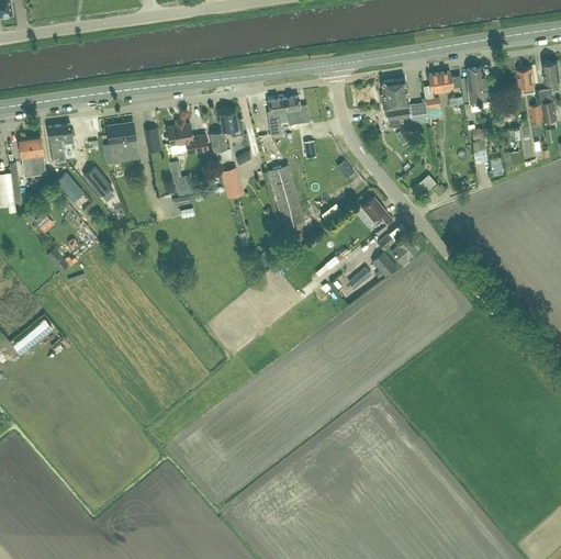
[(0,0),(0,18),(12,15),(9,0),(0,0)]
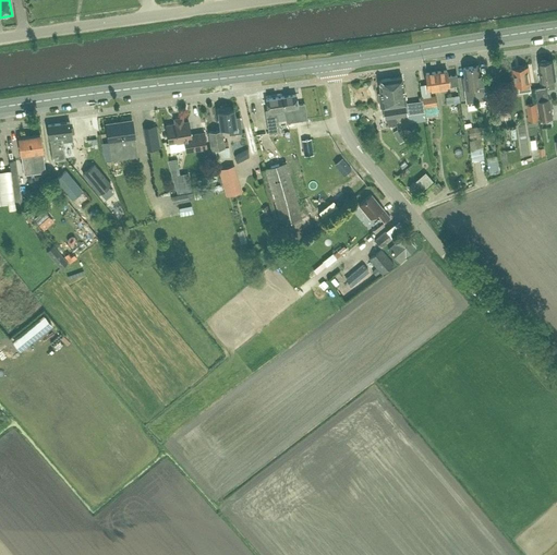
[(547,63),(545,62),(542,62),(542,64),(540,64),(541,76),(540,77),(540,81),(542,82),(542,84),(547,83),(548,91),(556,89),(555,83),(556,82),(556,75),(554,62),(547,63)]
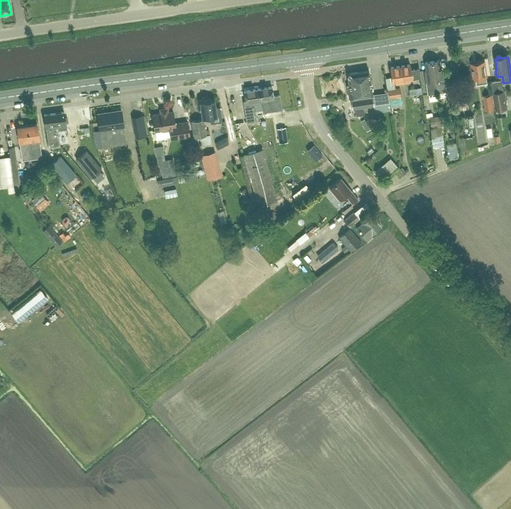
[(432,63),(437,95),(445,94),(443,82),(442,71),(440,71),(439,62),(432,63)]
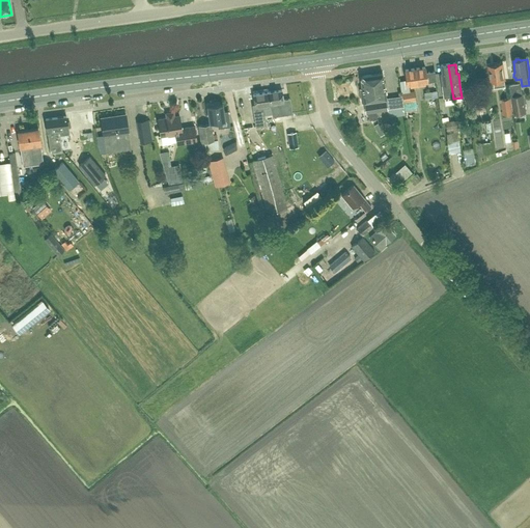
[(441,76),(444,100),(453,99),(448,65),(441,66),(442,76),(441,76)]
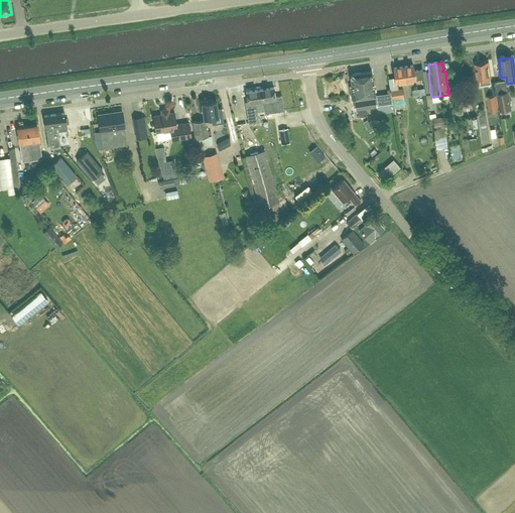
[(482,87),(492,86),(491,81),(489,63),(476,66),(478,82),(481,82),(482,87)]
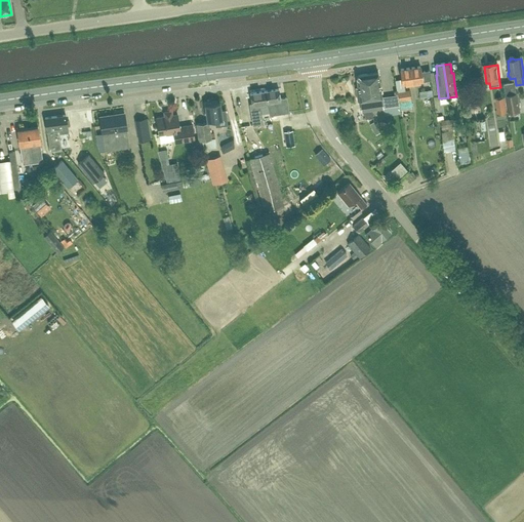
[(422,83),(431,82),(430,72),(421,73),(420,68),(401,71),(403,86),(422,83)]
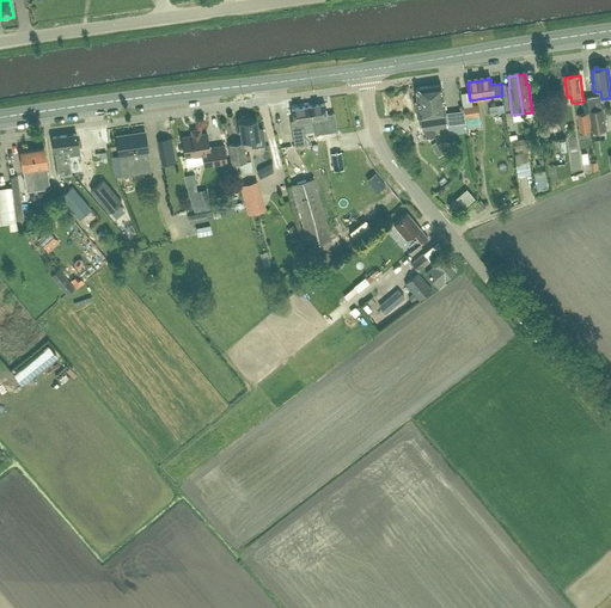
[(440,86),(431,88),(433,102),(429,102),(434,130),(447,129),(446,127),(454,126),(452,115),(445,116),(440,86)]
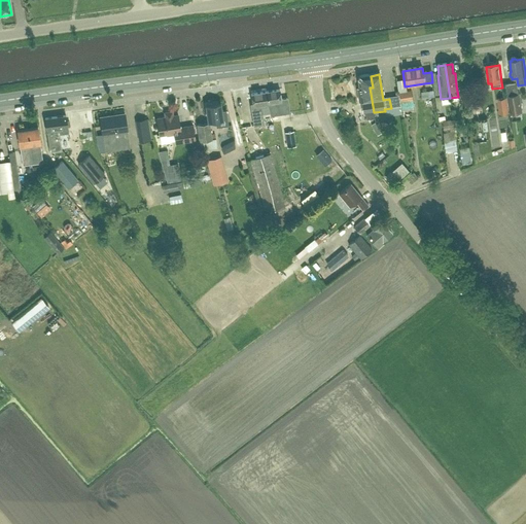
[(373,88),(371,76),(359,77),(358,80),(359,90),(357,90),(359,104),(361,103),(363,114),(374,112),(370,88),(373,88)]
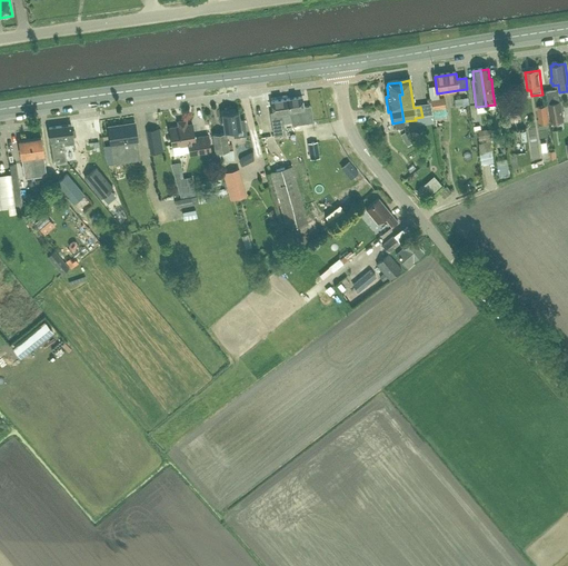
[(555,92),(547,93),(552,125),(565,123),(561,103),(557,105),(555,92)]
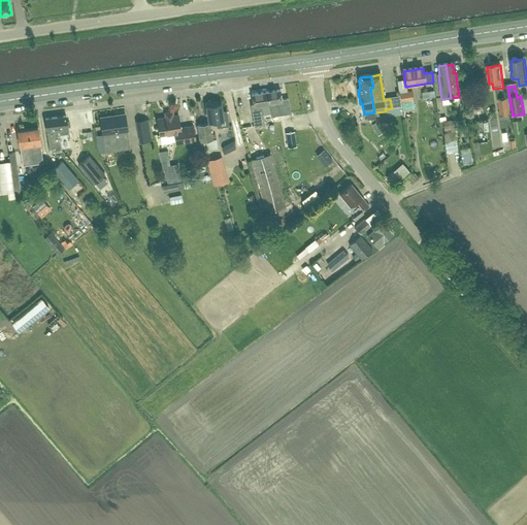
[(288,100),(282,100),(281,92),(267,94),(270,115),(271,118),(290,115),(288,100)]
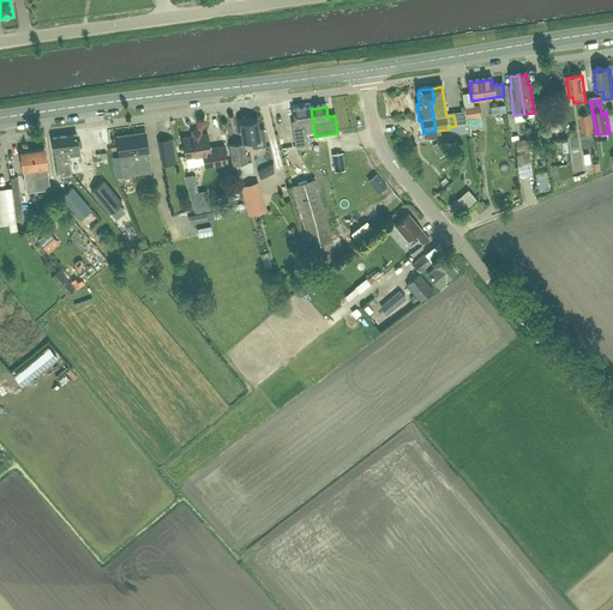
[(468,128),(482,127),(480,108),(466,109),(468,128)]
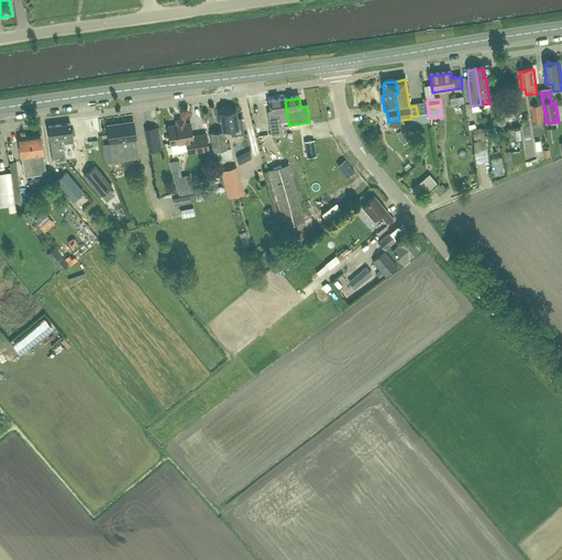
[(288,122),(285,100),(268,102),(272,125),(270,125),(271,136),(283,134),(281,123),(288,122)]
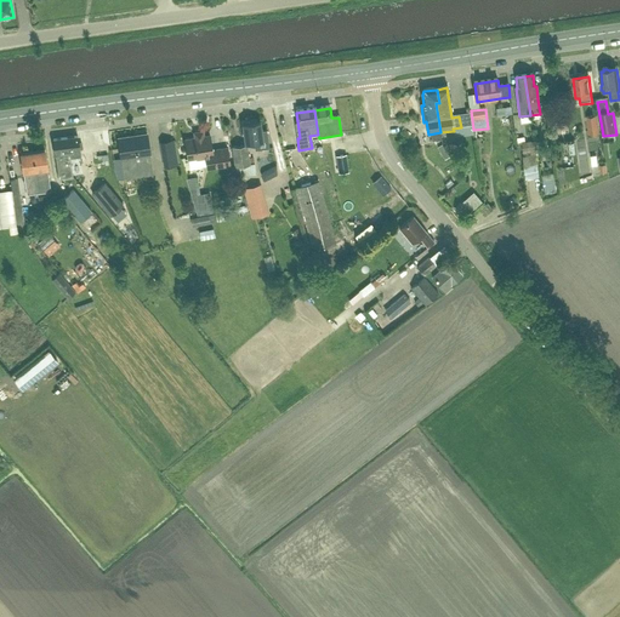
[(598,118),(587,119),(590,137),(601,135),(598,118)]
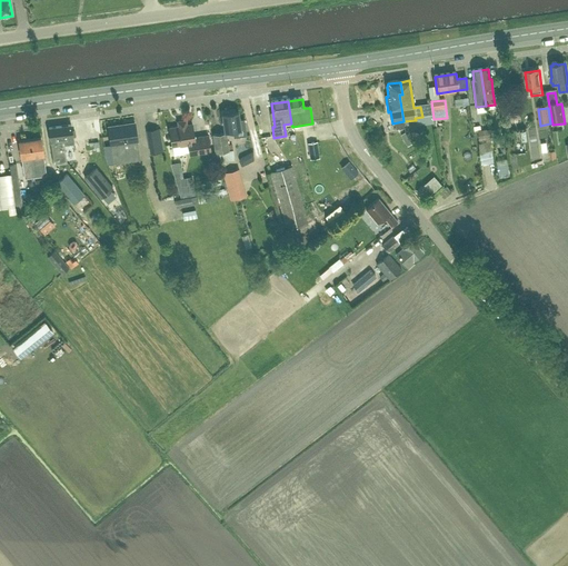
[(235,139),(247,138),(245,121),(239,122),(238,113),(222,116),(226,133),(233,132),(235,139)]
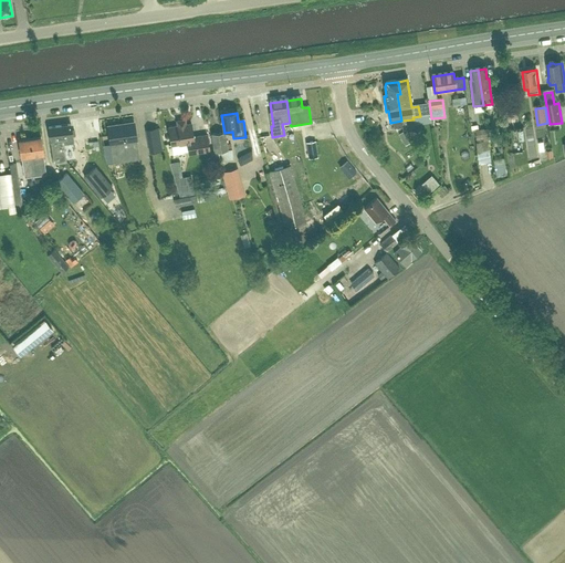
[(473,127),(474,132),(488,128),(485,122),(480,123),(480,126),(473,127)]
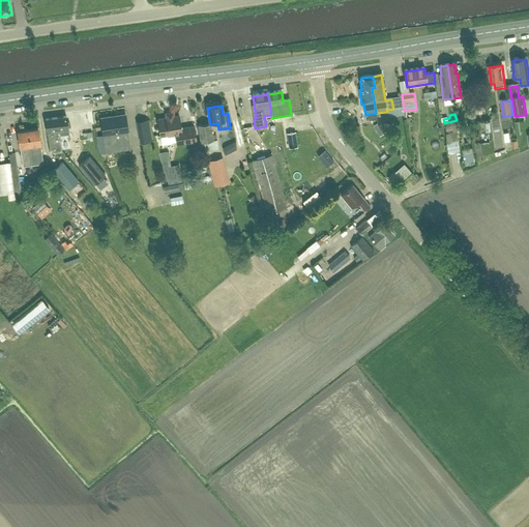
[(68,129),(70,129),(69,124),(67,125),(66,118),(46,121),(47,132),(48,132),(50,154),(63,152),(61,137),(68,136),(68,129)]
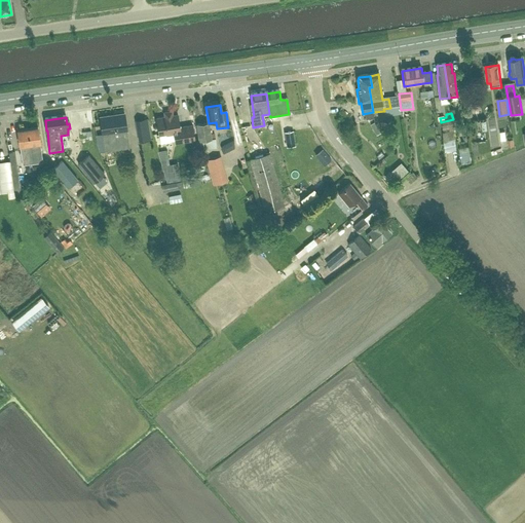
[(106,152),(129,149),(126,132),(127,132),(125,118),(110,120),(110,117),(100,119),(103,136),(104,136),(106,152)]
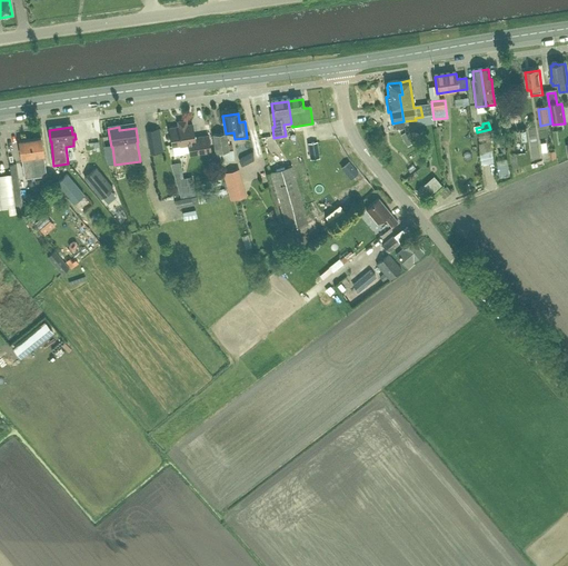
[(192,127),(170,130),(172,148),(188,146),(190,157),(211,154),(208,138),(195,140),(192,127)]
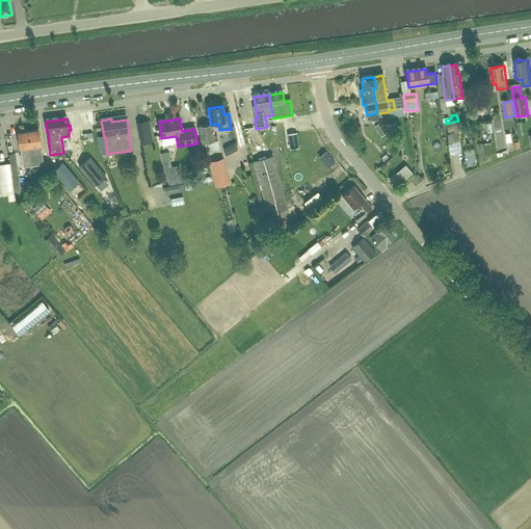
[(139,131),(150,129),(149,123),(138,124),(139,131)]
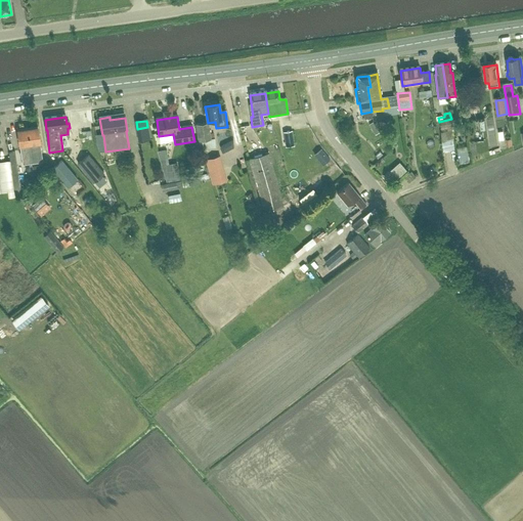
[(440,134),(443,154),(455,152),(450,121),(439,122),(441,131),(448,130),(448,133),(440,134)]
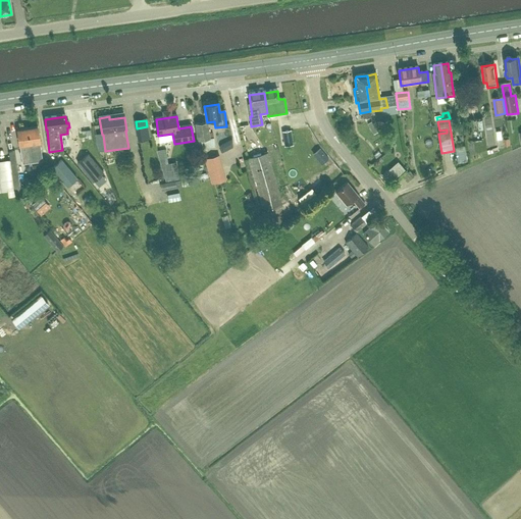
[(208,124),(196,125),(198,141),(202,141),(203,149),(214,148),(213,135),(209,136),(208,124)]
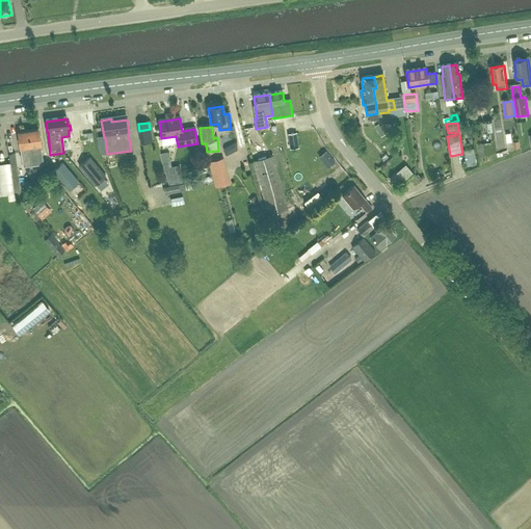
[(41,147),(38,131),(28,132),(33,167),(44,166),(41,147)]
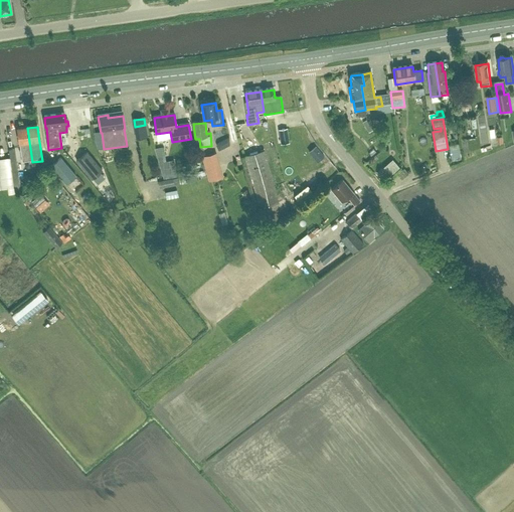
[(22,163),(32,162),(27,128),(17,130),(19,145),(20,145),(21,148),(22,163)]
